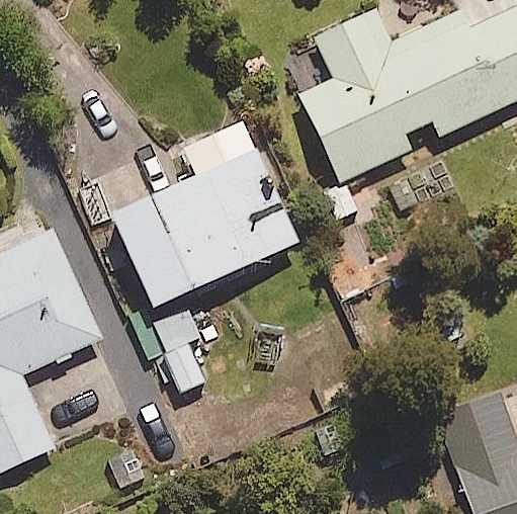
[(516,5),(468,27),(462,13),(395,44),(379,10),(315,38),(334,81),(300,96),(340,184),(412,152),(404,134),(431,121),(438,137),(516,101),(516,5)]
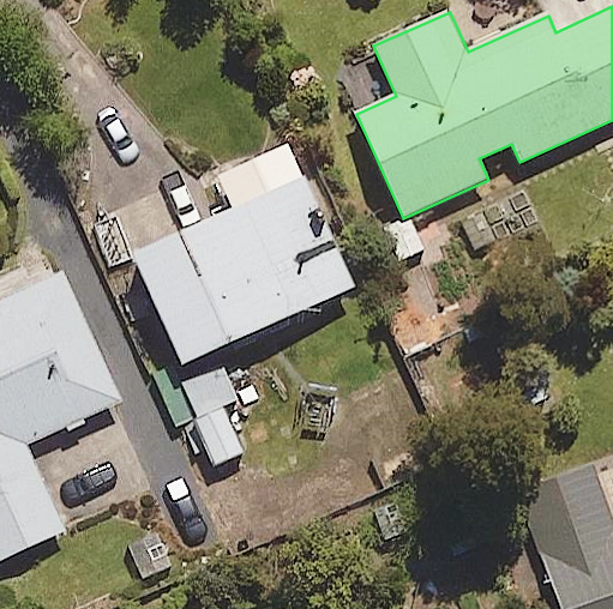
[(353,285),(292,149),(215,182),(227,210),(132,253),(180,362),(353,285)]
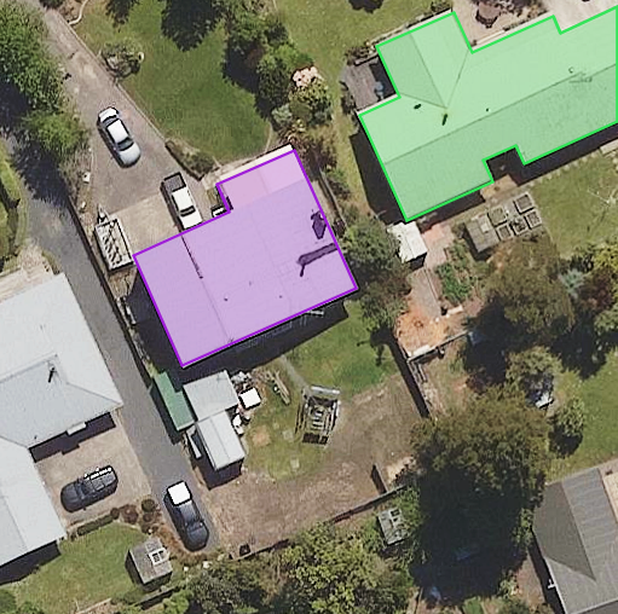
[(121,406),(59,273),(0,300),(0,565),(64,536),(24,451),(121,406)]
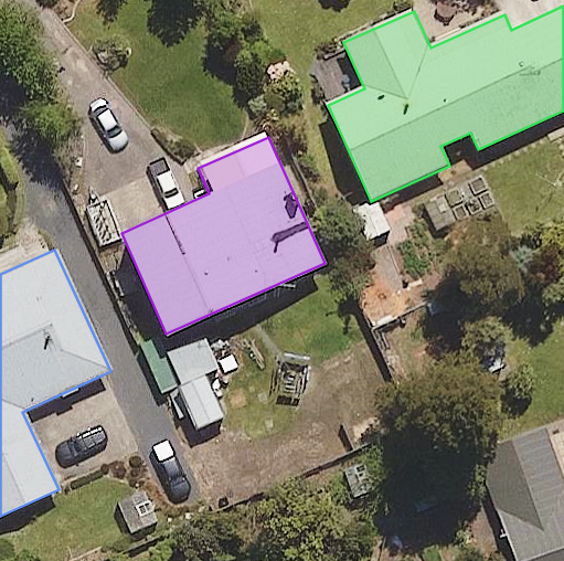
[(197,430),(223,420),(206,377),(220,371),(209,340),(168,356),(197,430)]
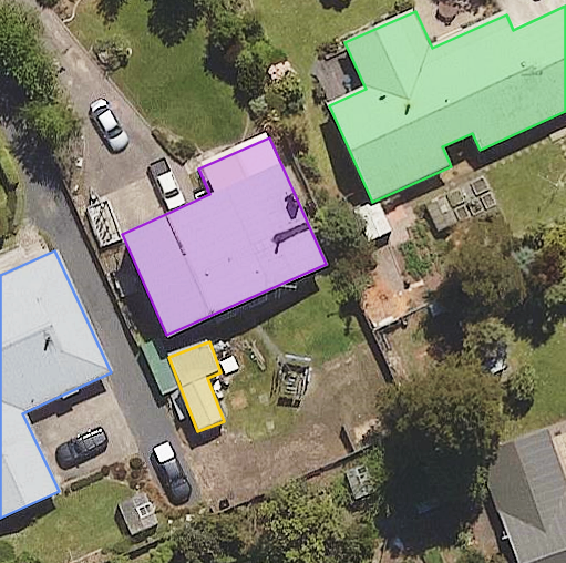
[(565,487),(546,433),(480,456),(517,562),(565,562),(565,487)]
